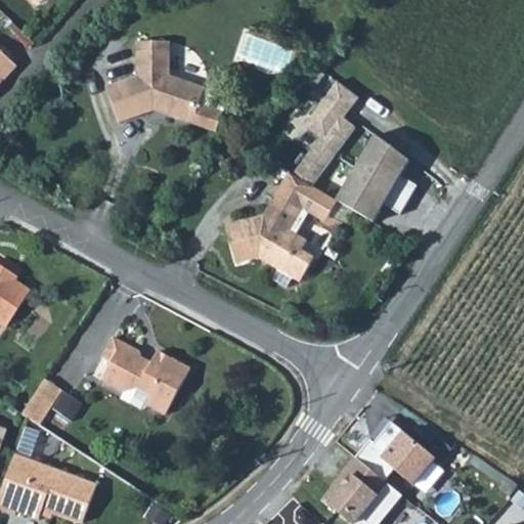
[(194,104),(201,86),(170,76),(170,43),(136,42),(136,77),(105,87),(118,123),(156,112),(214,132),(220,114),(194,104)]
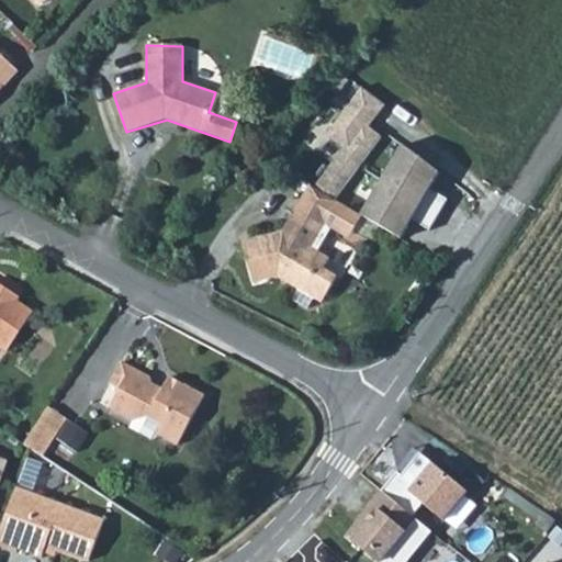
[(0,89),(18,70),(0,54),(0,89)]
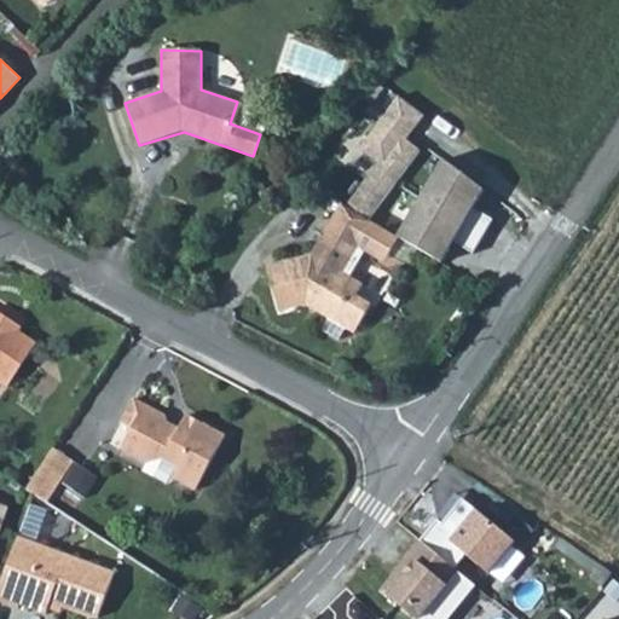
[(403,98),(363,149),(385,165),(348,210),(372,225),(427,152),(414,142),(431,116),(403,98)]
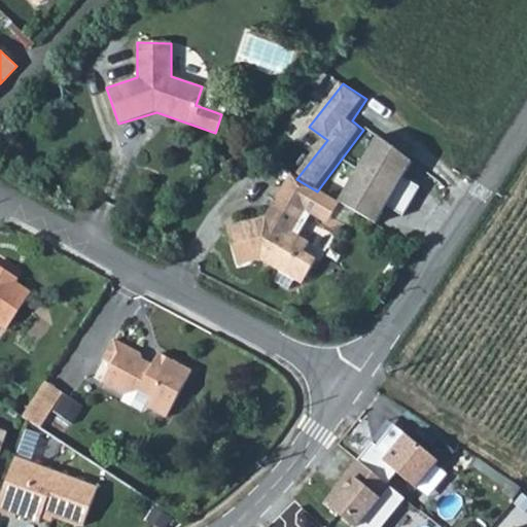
[(227,96),(202,86),(196,105),(221,114),(227,96)]
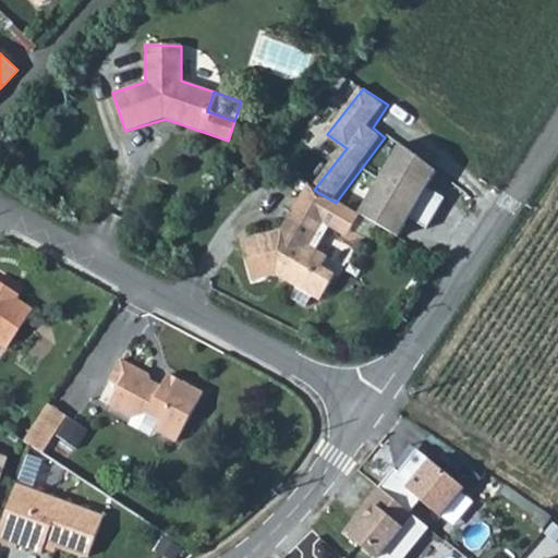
[(400,145),(359,216),(398,238),(409,219),(426,230),(444,199),(426,190),(436,173),(400,145)]
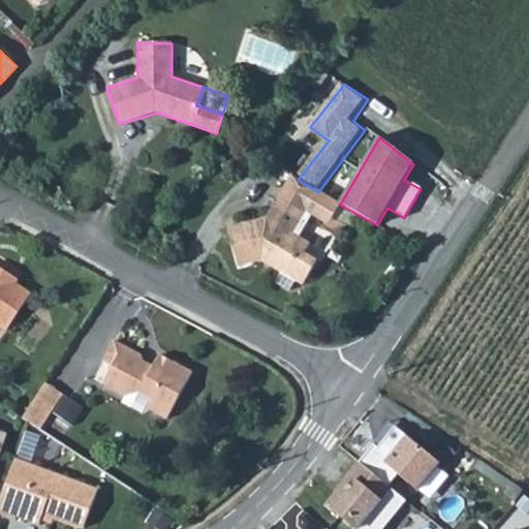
[(293,178),(278,205),(268,221),(225,231),(236,270),(258,263),(278,275),(273,284),(286,291),(291,282),(303,288),(317,266),(305,257),(311,248),(302,242),(316,217),(327,223),(335,219),(342,206),(340,205),(318,192),(298,180),(293,178)]
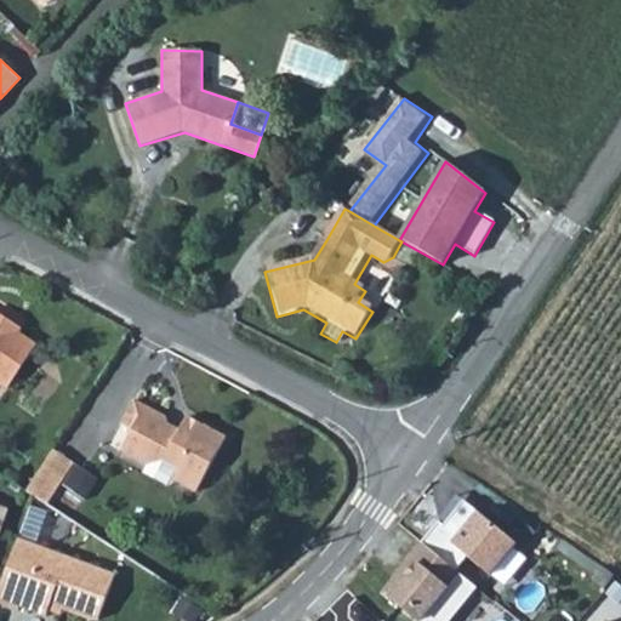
[(0,383),(7,388),(35,343),(20,332),(22,329),(0,313),(0,383)]
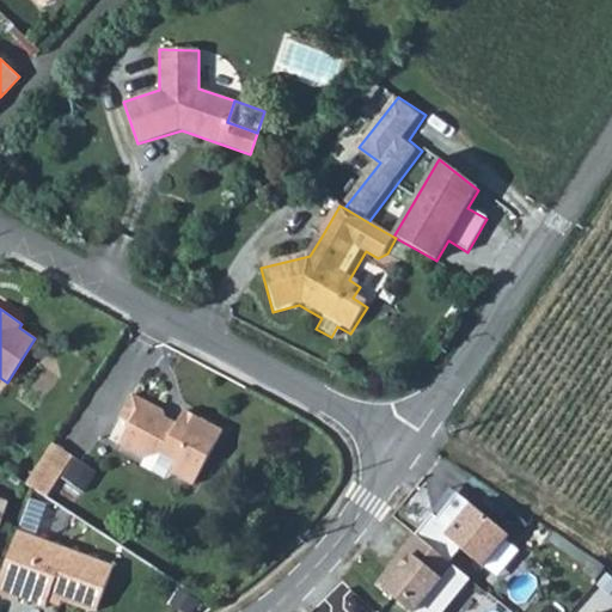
[(120,442),(141,456),(159,450),(177,460),(171,471),(195,483),(225,430),(185,409),(177,423),(175,429),(163,422),(166,417),(163,408),(135,392),(120,417),(130,423),(120,442)]
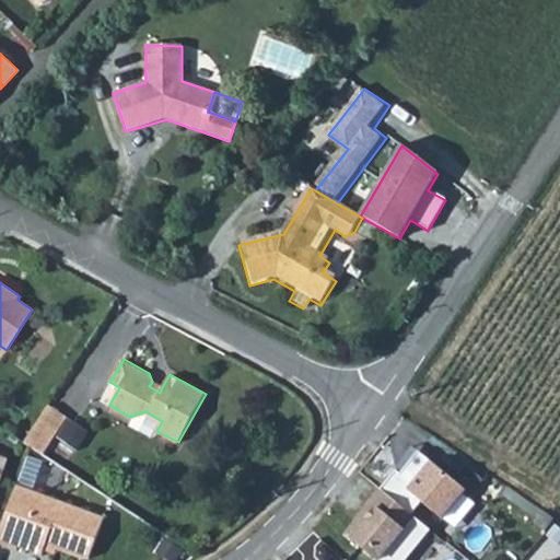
[(152,382),(149,386),(160,393),(162,387),(152,382)]
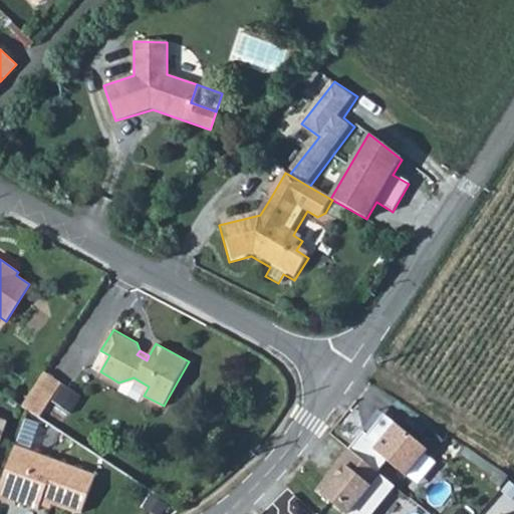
[(43,372),(21,406),(38,417),(60,383),(43,372)]
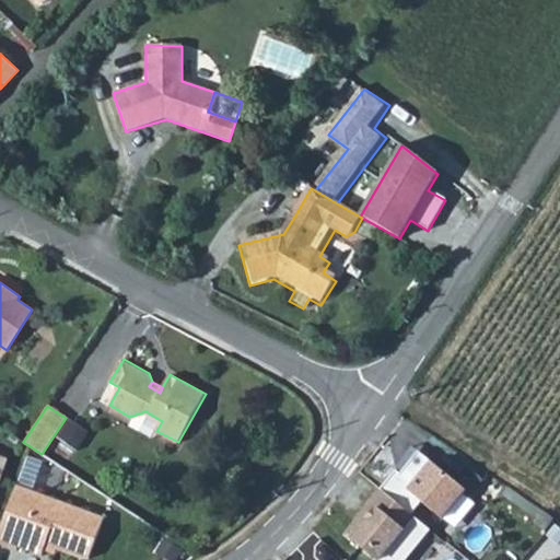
[(84,435),(67,423),(57,436),(76,448),(84,435)]
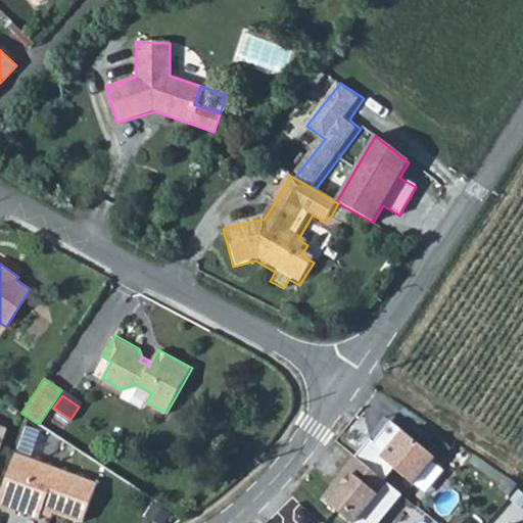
[(385,417),(353,456),(370,439),(374,442),(391,422),(385,417)]
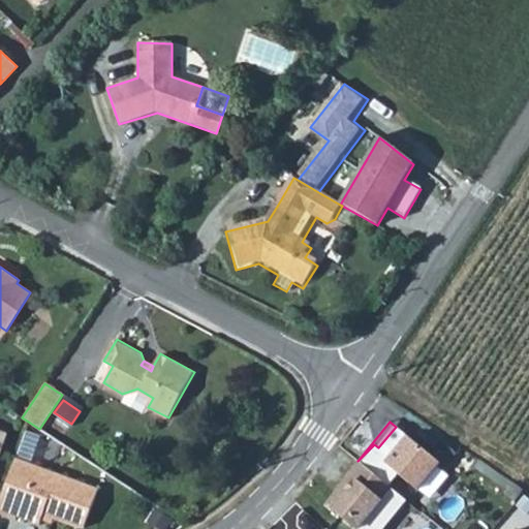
[(374,444),(358,461),(389,487),(398,474),(418,490),(440,463),(396,427),(378,447),(374,444)]
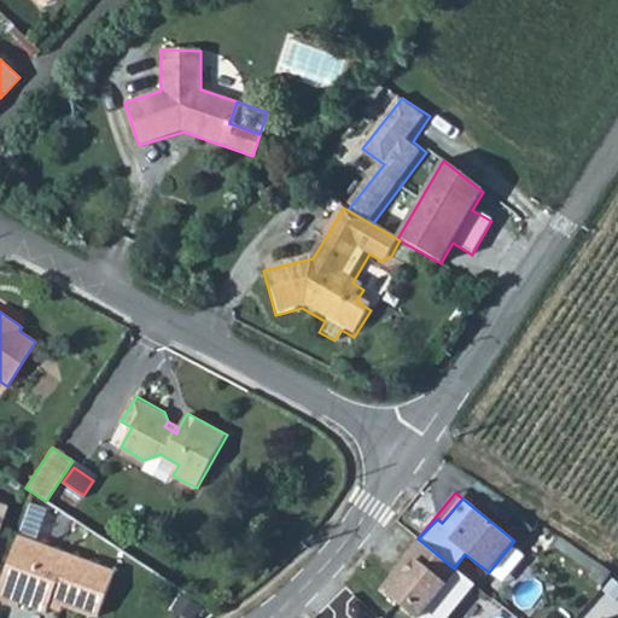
[(18,535),(0,581),(0,599),(18,606),(19,602),(46,612),(48,606),(50,600),(62,605),(88,614),(98,614),(115,571),(18,535)]
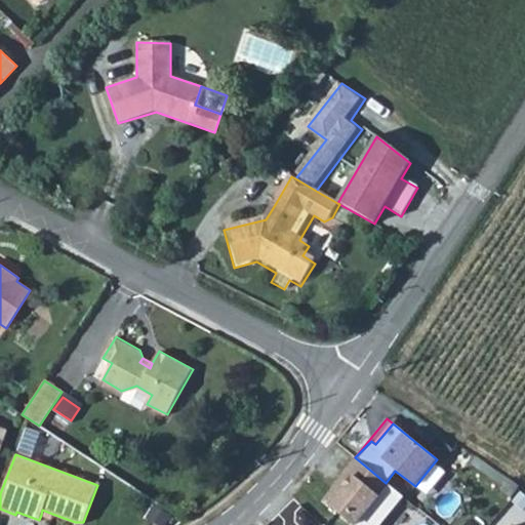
[(386,483),(355,457),(336,484),(342,488),(328,505),(352,524),(366,509),(388,484),(386,483)]
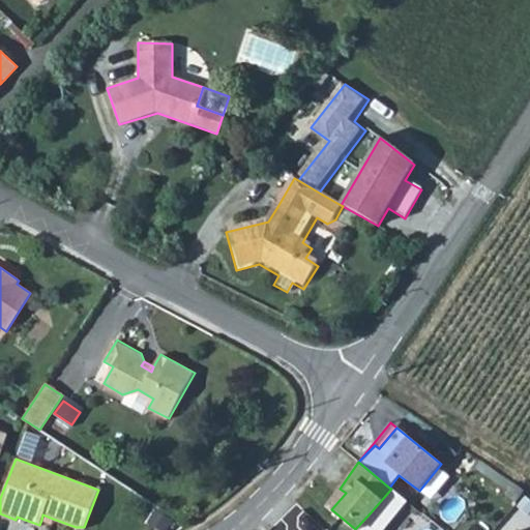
[(327,506),(331,509),(346,493),(340,489),(327,506)]
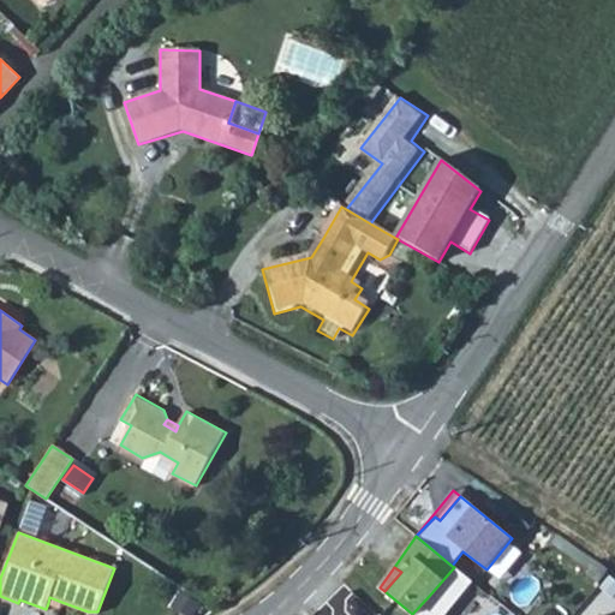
[(61,602),(49,597),(48,603),(59,608),(61,602)]
